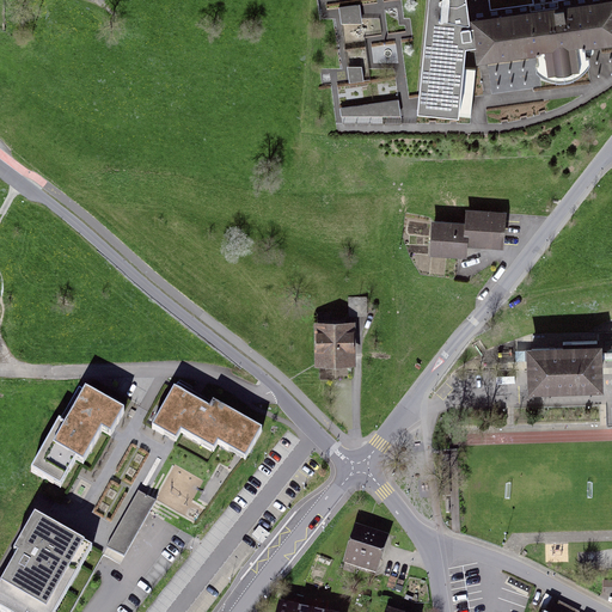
[(359,0),(340,2),(342,20),(363,17),(360,0),(359,0)]
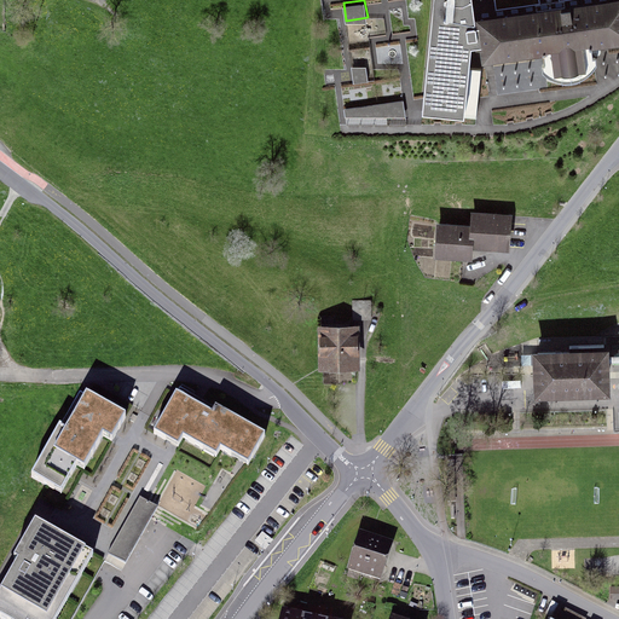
[(618,0),(433,0),(423,113),(476,119),(480,71),(469,70),(472,48),(481,47),(484,57),(542,50),(545,73),(555,79),(567,80),(577,79),(584,75),(593,67),(590,42),(618,39),(618,0)]
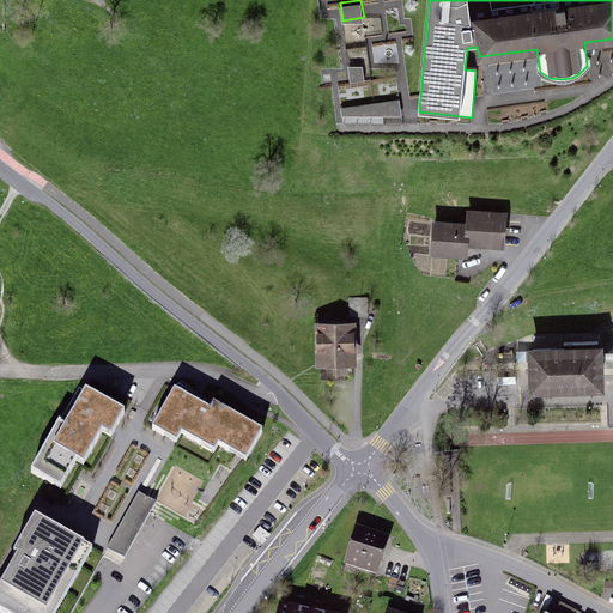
[(612,49),(592,52),(593,79),(612,77),(612,49)]
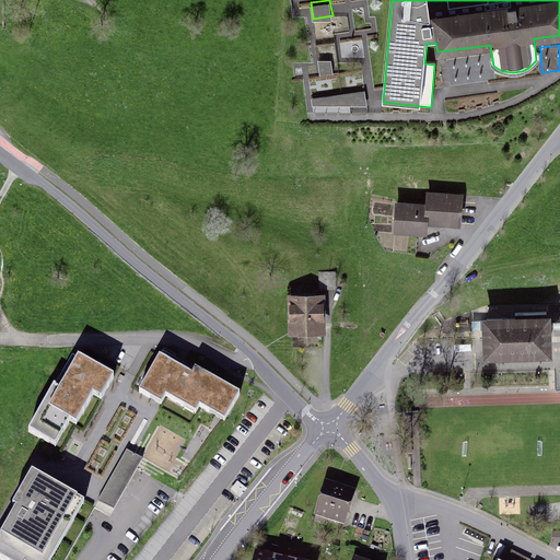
[(461,57),(462,82),(487,81),(486,55),(461,57)]
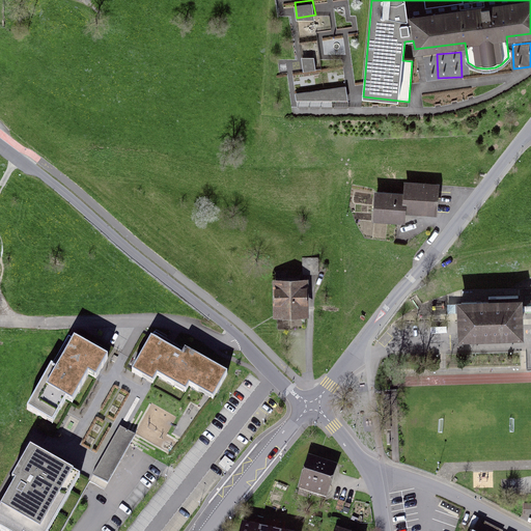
[(315,67),(314,53),(303,54),(303,68),(315,67)]
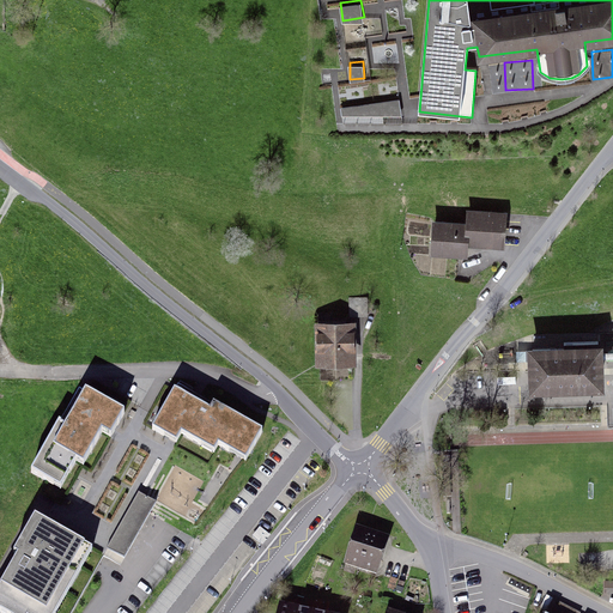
[(401,98),(341,101),(341,113),(401,110),(401,98)]
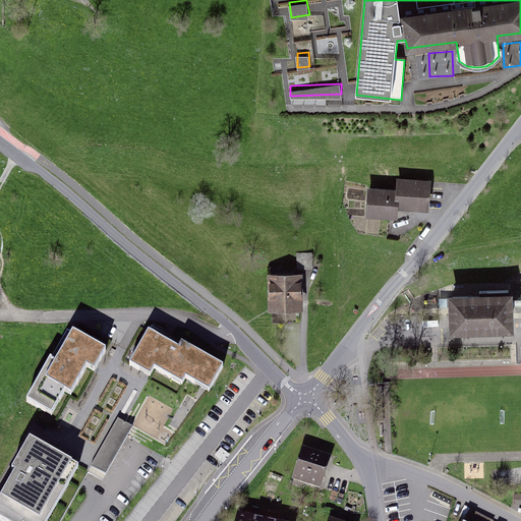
[(364,189),(363,212),(396,214),(397,204),(422,206),(423,181),(397,179),(397,191),(364,189)]
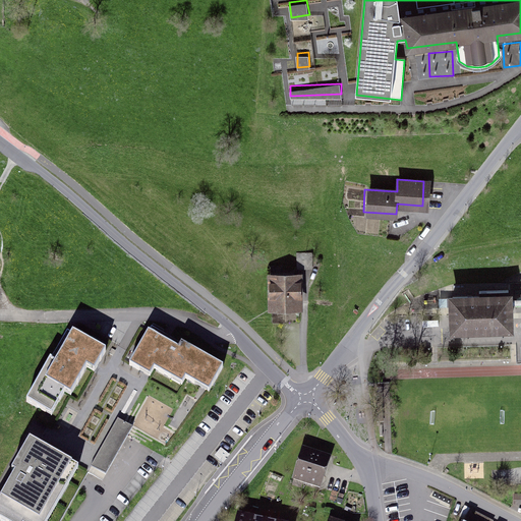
[(301,270),(268,271),(268,306),(301,306),(301,270)]
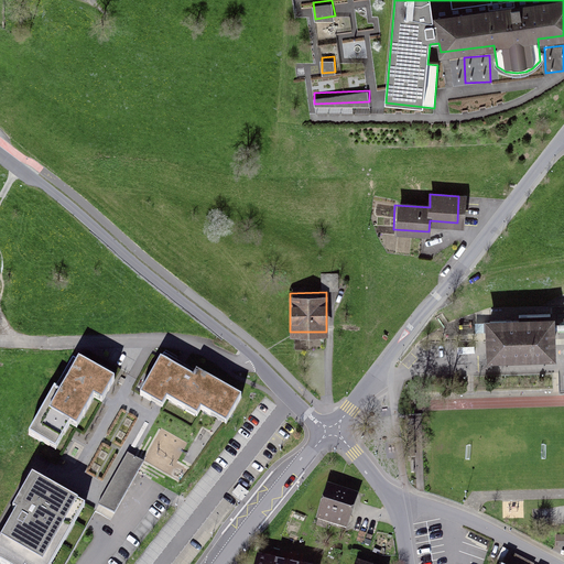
[(490,323),(485,323),(485,332),(490,332),(491,355),(552,353),(551,327),(551,322),(551,314),(513,315),(513,321),(490,322),(490,323)]
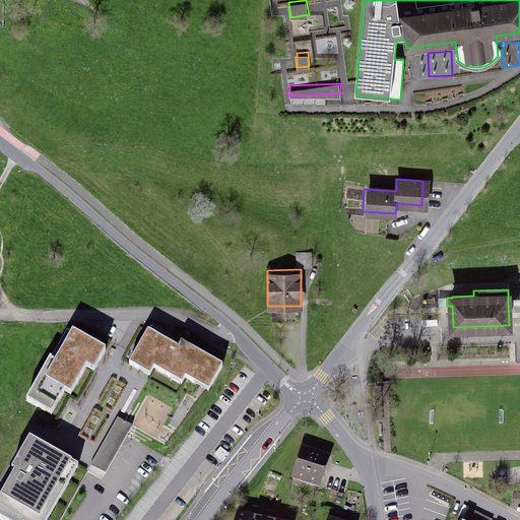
[(209,392),(223,367),(151,327),(130,365),(151,377),(155,369),(183,384),(186,380),(209,392)]
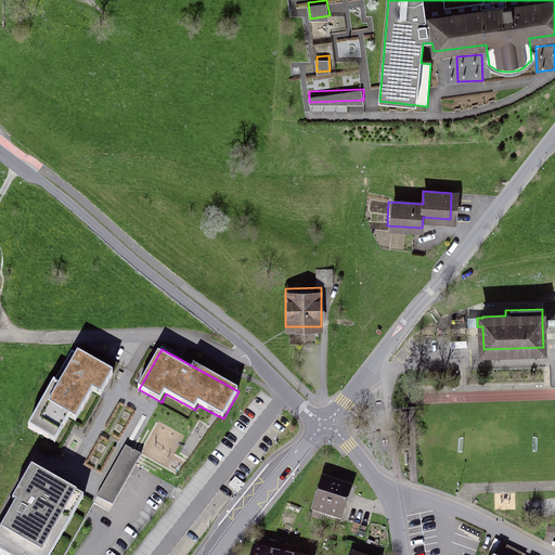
[(99,399),(112,375),(72,353),(29,428),(54,442),(74,409),(82,414),(93,396),(99,399)]
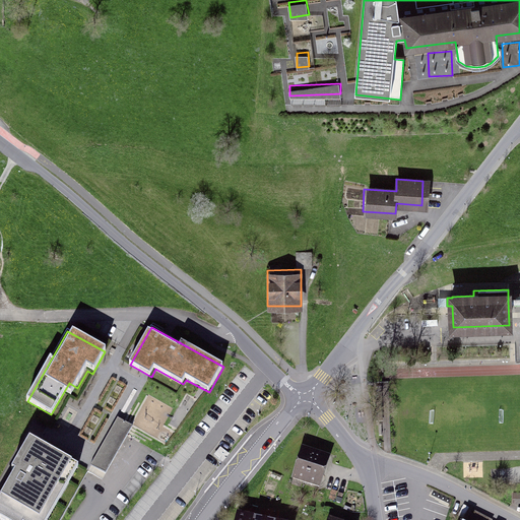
[(127,385),(88,463),(108,472),(133,421),(122,415),(135,388),(127,385)]
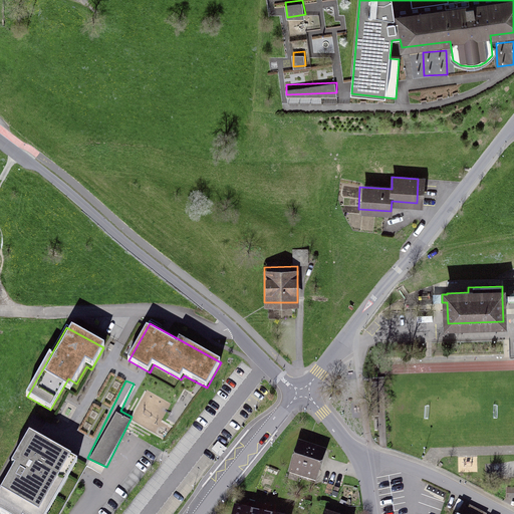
[(0,510),(6,513),(47,513),(77,462),(33,437),(0,496),(0,510)]
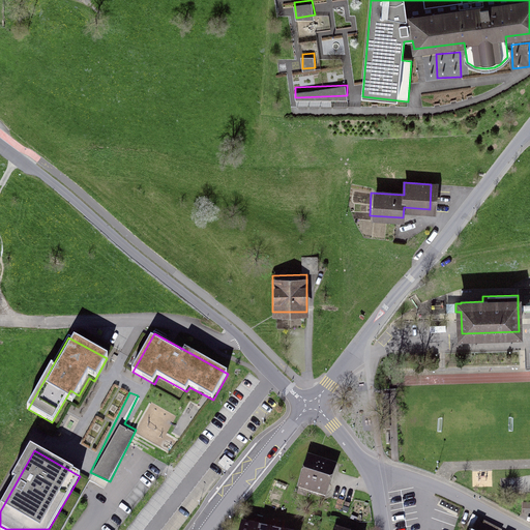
[(332,466),(303,455),(293,489),(322,498),(332,466)]
